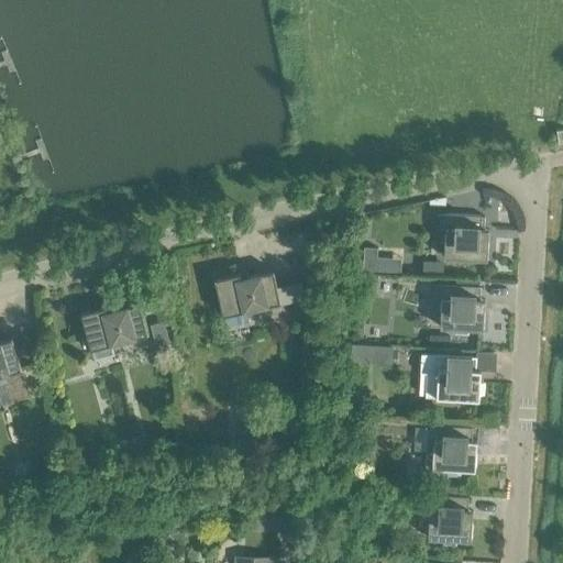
[(444,257),(487,260),(488,240),(483,240),(484,217),(440,214),(439,229),(445,229),(444,257)]
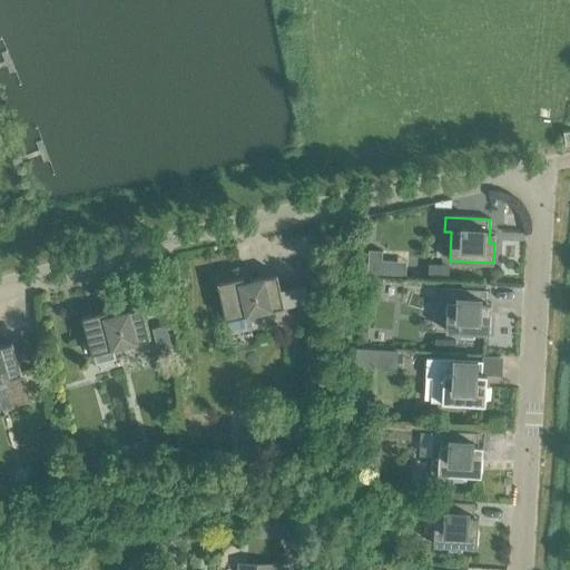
[(369,251),(367,273),(393,274),(393,261),(381,261),(382,251),(369,251)]
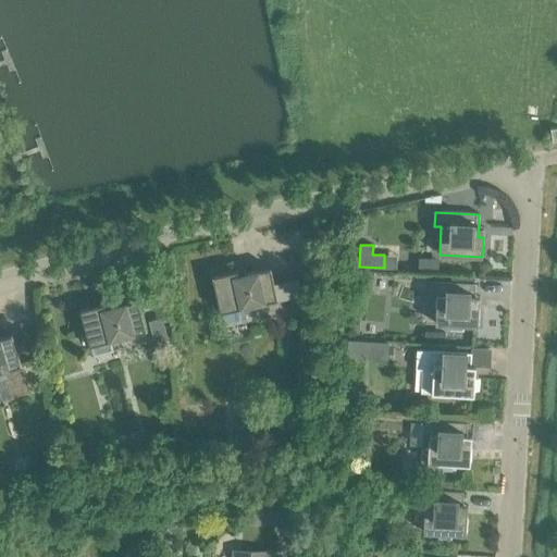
[(260,304),(276,299),(270,271),(257,274),(256,271),(244,274),(244,276),(238,277),(236,270),(212,276),(220,312),(221,312),(224,324),(246,320),(243,307),(245,307),(244,305),(260,301),(260,304)]
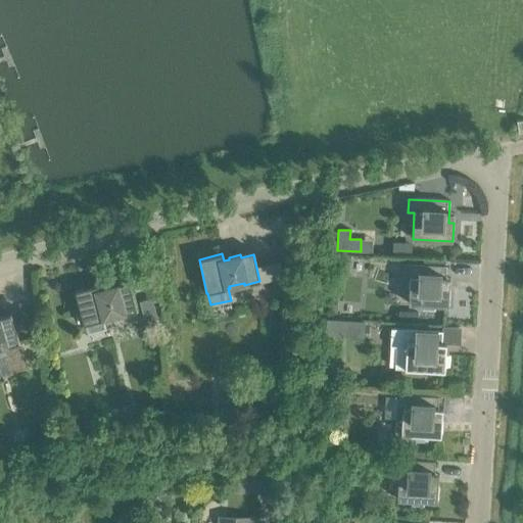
[(411,278),(409,304),(423,305),(423,310),(434,311),(434,305),(448,306),(449,288),(444,287),(446,267),(405,265),(405,278),(411,278)]
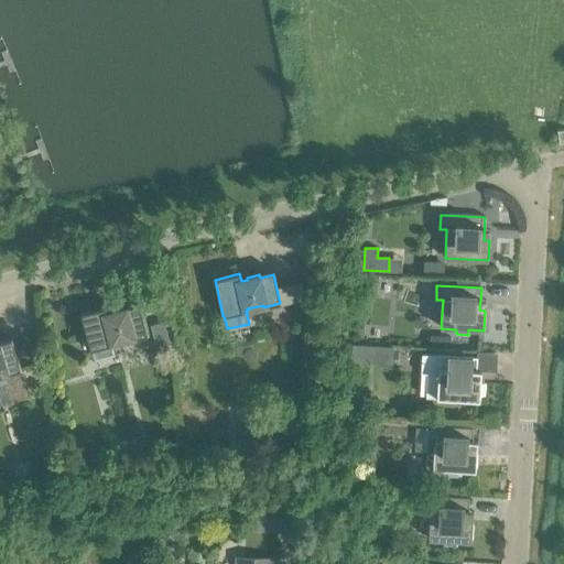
[(131,339),(148,335),(140,306),(126,310),(126,307),(112,311),(112,313),(107,314),(106,307),(80,314),(90,350),(93,349),(96,359),(112,355),(109,345),(115,344),(115,342),(130,338),(131,339)]
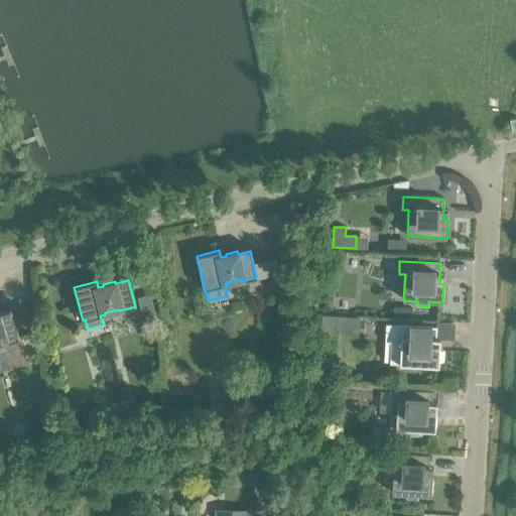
[(149,294),(137,298),(144,321),(156,317),(149,294)]
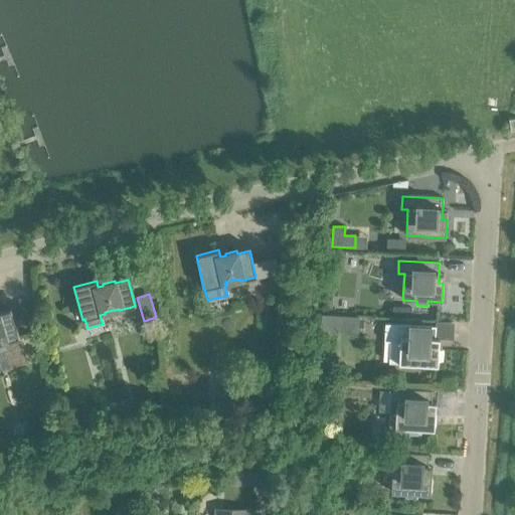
[(391,318),(410,318),(410,307),(391,306),(391,318)]
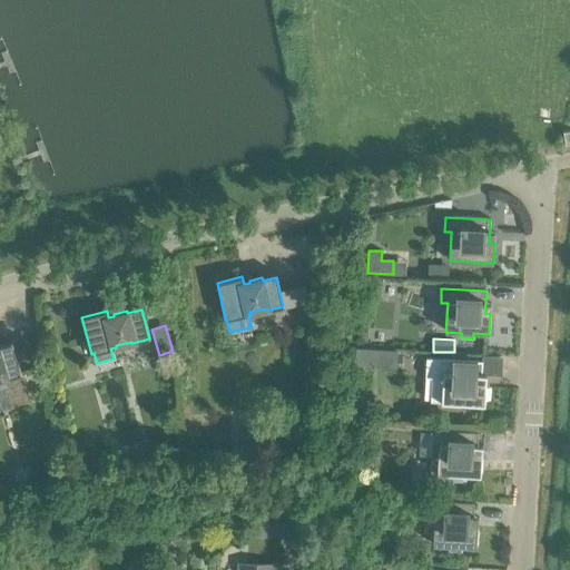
[(37,342),(22,346),(27,360),(41,356),(37,342)]
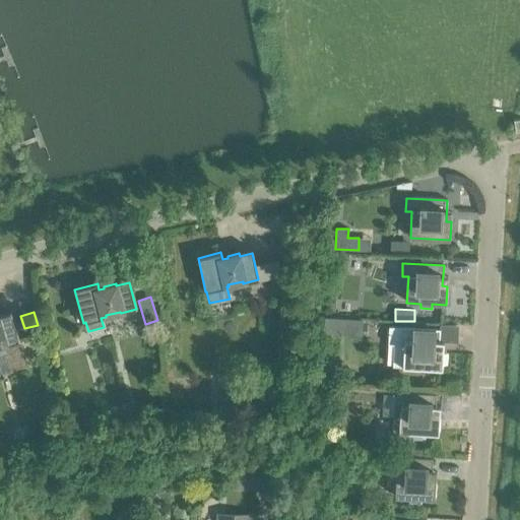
[(4,345),(19,341),(11,315),(0,318),(0,344),(4,344),(4,345)]
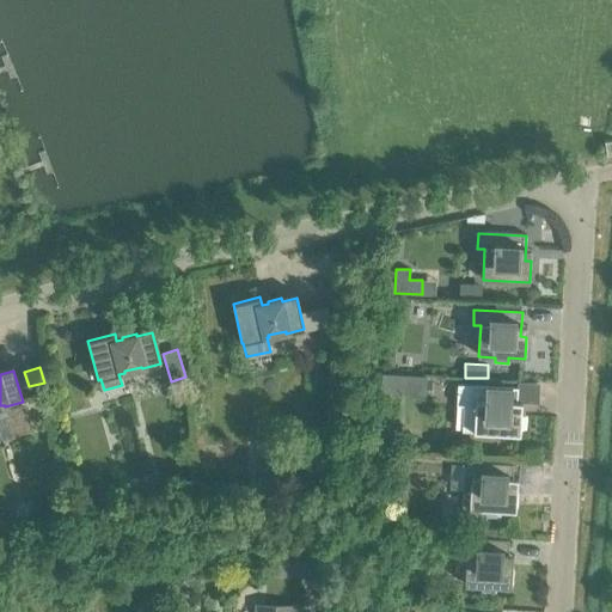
[(374,374),(373,393),(399,395),(399,375),(374,374)]
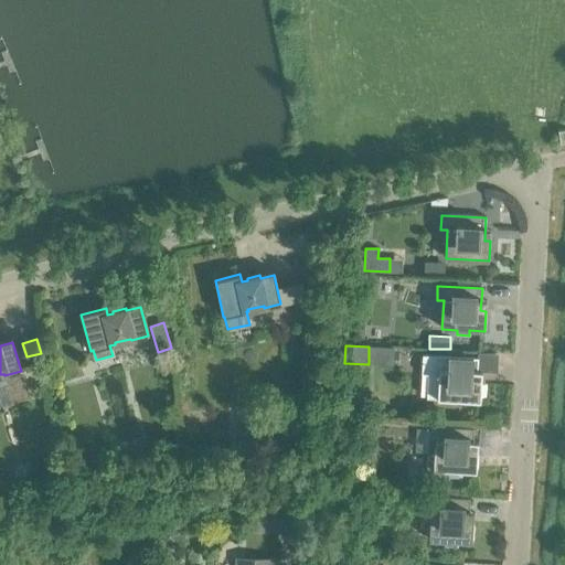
[(427,398),(481,402),(482,382),(477,381),(478,359),(423,355),(422,374),(428,375),(427,398)]
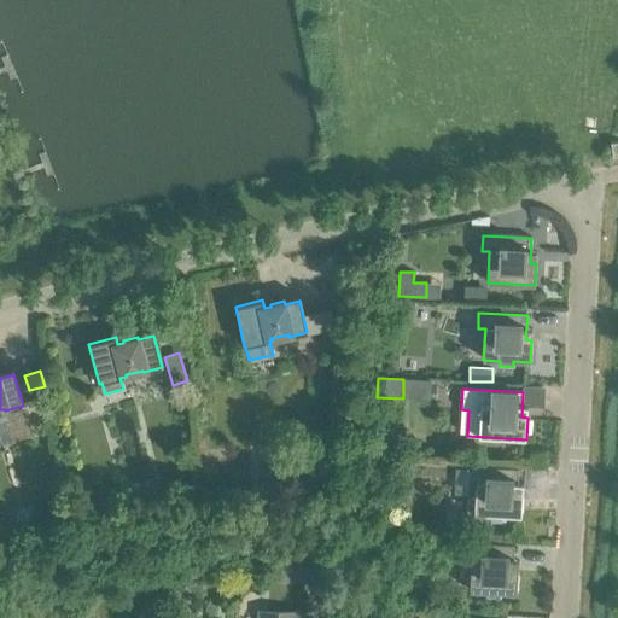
[(382,455),(380,470),(396,471),(396,456),(382,455)]
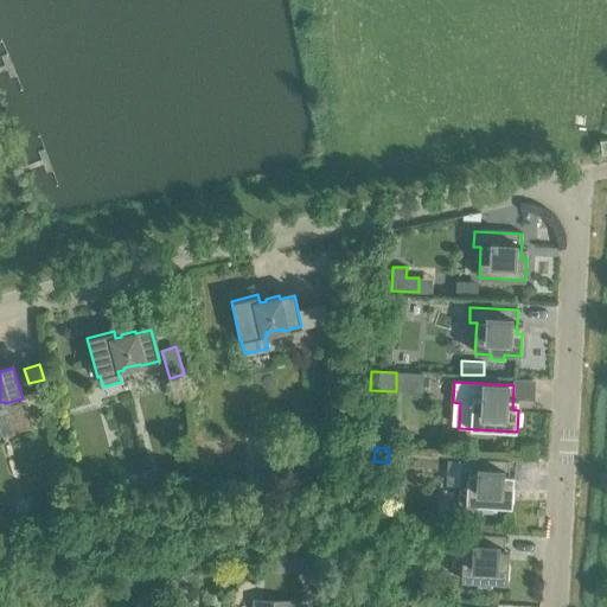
[(481,511),(496,512),(496,506),(512,508),(513,485),(508,485),(509,461),(461,458),(459,504),(481,505),(481,511)]
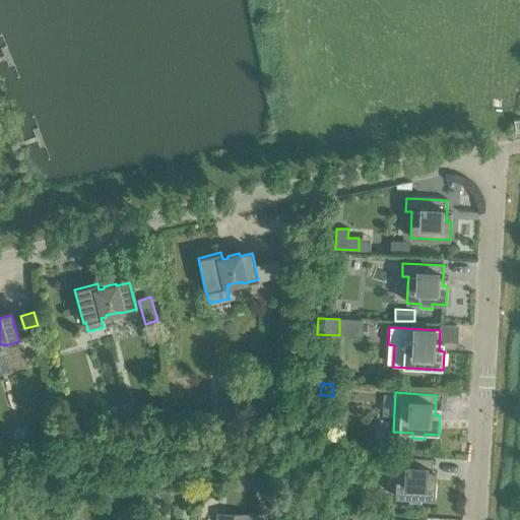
[(331,420),(332,412),(319,411),(318,419),(331,420)]
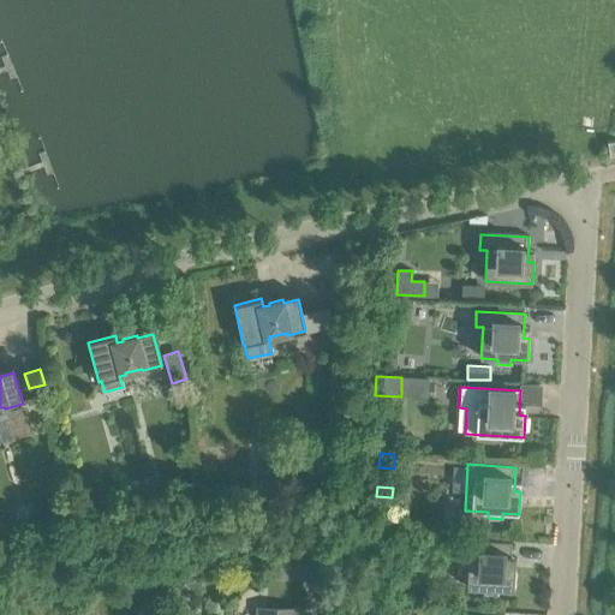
[(470,557),(467,589),(484,589),(483,595),(497,596),(497,590),(514,591),(515,568),(509,568),(512,543),(463,541),(463,557),(470,557)]
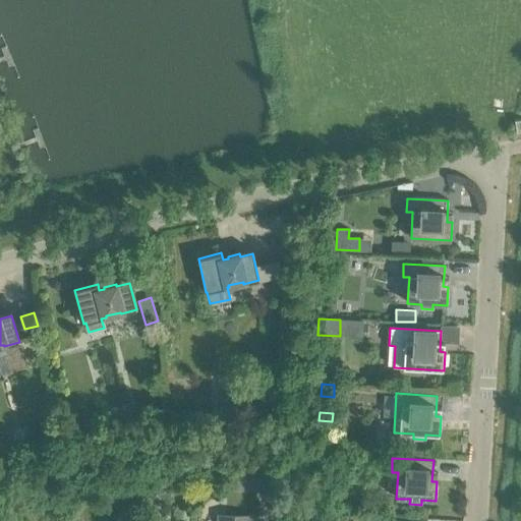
[(262,465),(261,490),(277,490),(277,466),(262,465)]
